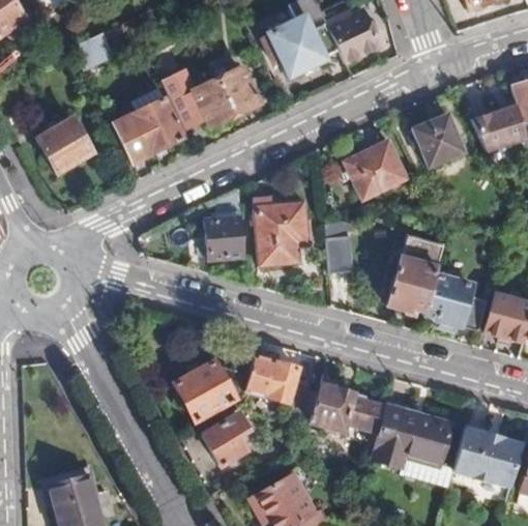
[(0,0),(0,34),(24,19),(11,0),(0,0)]
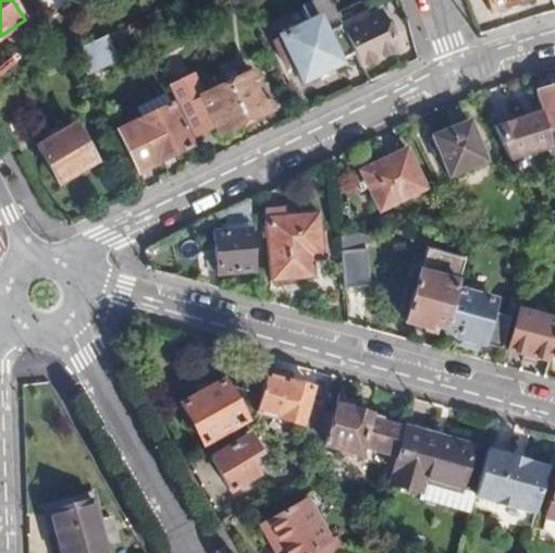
[(250,1),(249,0),(227,0),(232,9),(250,1)]
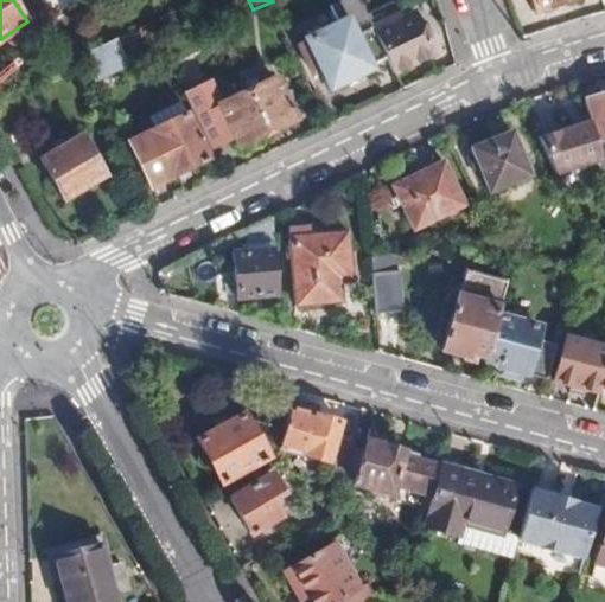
[(532,0),(535,10),(556,4),(570,0),(532,0)]
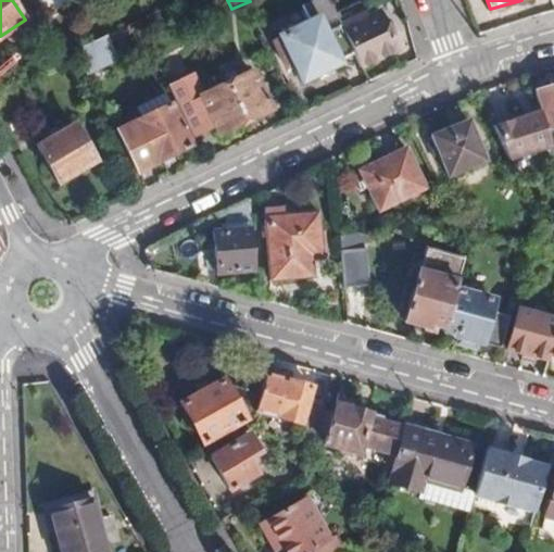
[(359,51),(366,67),(381,60),(400,51),(380,13),(372,17),(368,12),(344,22),(359,51)]
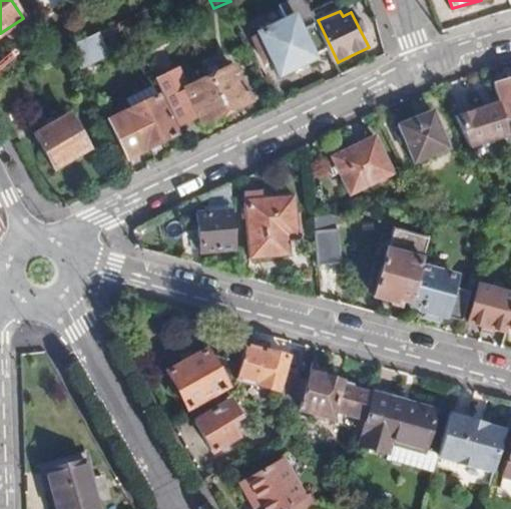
[(331,47),(318,20),(301,28),(294,17),(253,35),(266,61),(273,58),(280,72),(305,59),(331,47)]
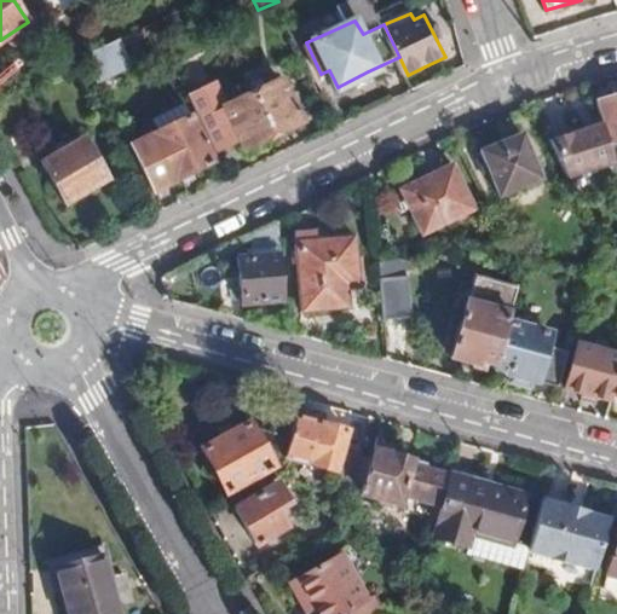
[(122,40),(90,56),(103,82),(134,68),(122,40)]
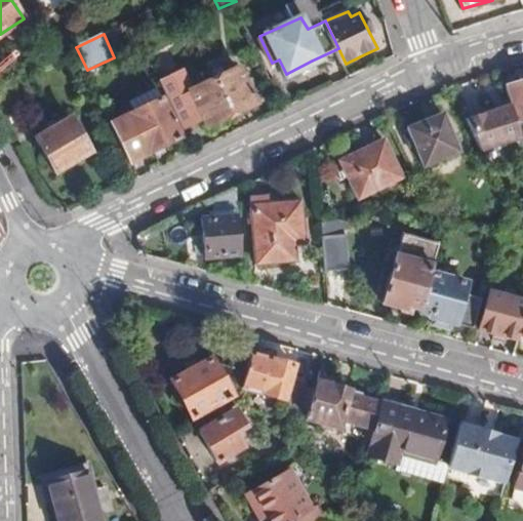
[(183,72),(162,81),(184,127),(205,118),(209,124),(237,112),(255,105),(239,69),(192,89),(183,72)]
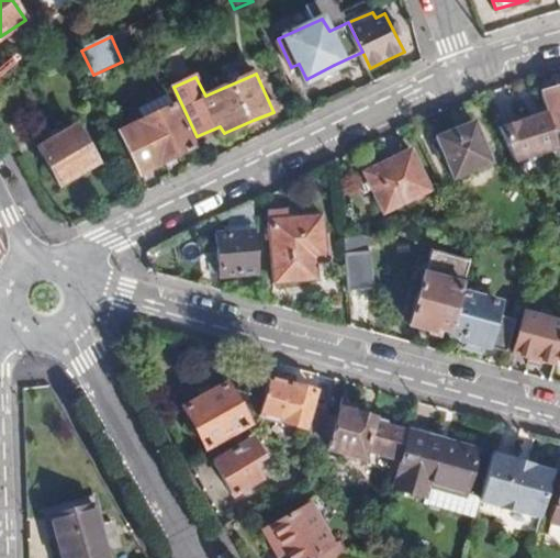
[(541,91),(547,108),(553,126),(559,123),(559,85),(541,91)]
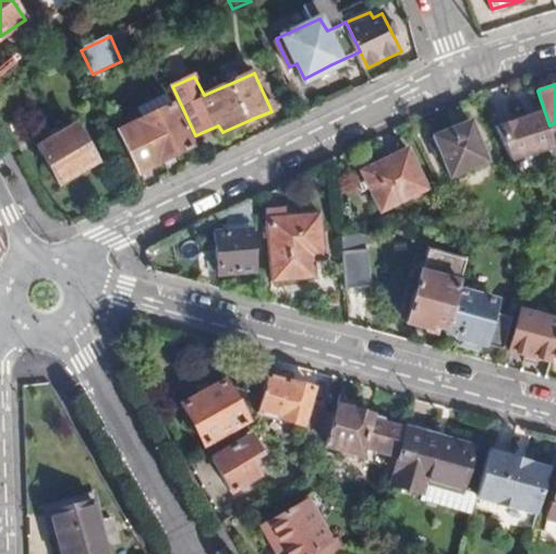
[(144,120),(173,107),(168,95),(139,108),(144,120)]
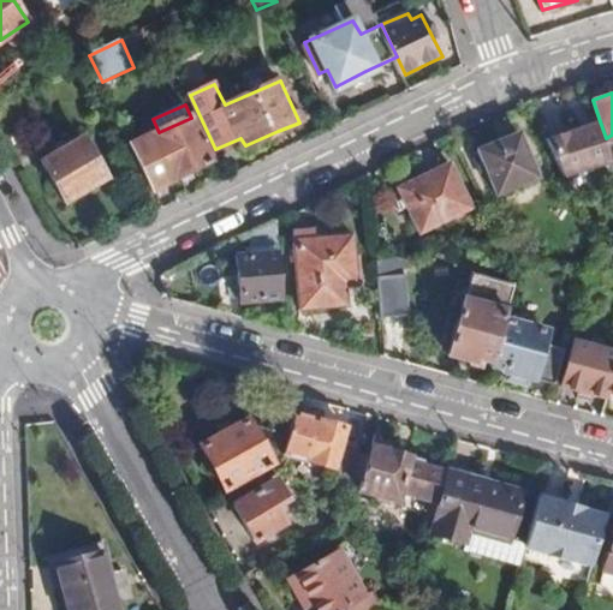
[(132,144),(154,189),(184,175),(212,162),(191,118),(159,132),(132,144)]
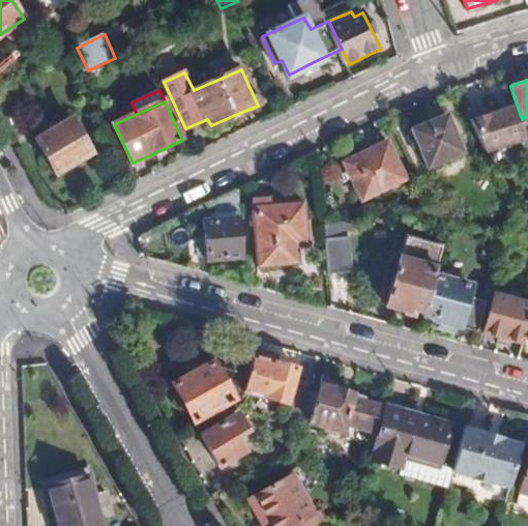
[(473,118),(489,151),(527,138),(527,135),(522,119),(516,101),(495,110),(473,118)]
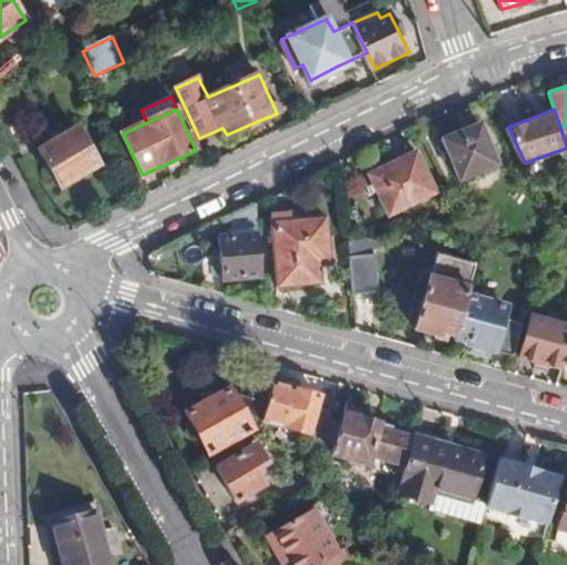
[(499,164),(481,122),(463,131),(445,139),(463,180),(499,164)]
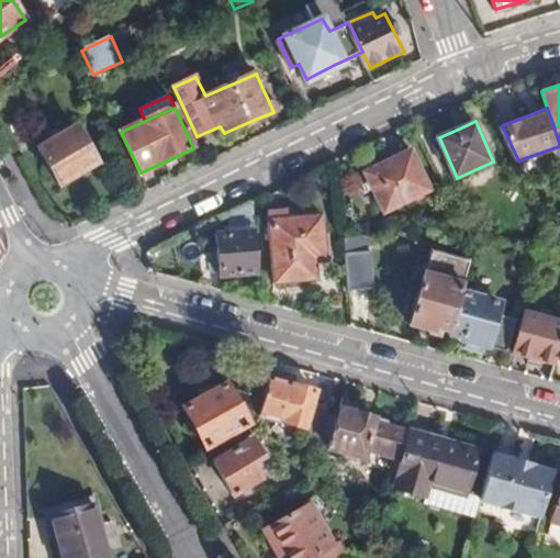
[(100,165),(78,127),(38,151),(60,188),(100,165)]
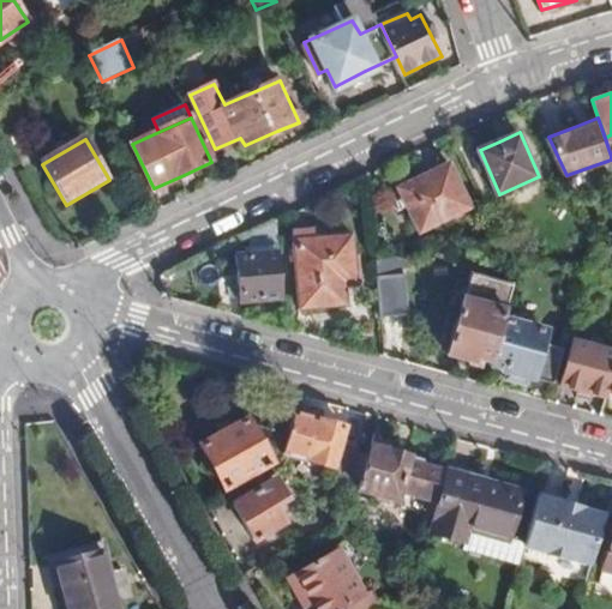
[(467,205),(449,163),(423,175),(399,186),(418,228),(467,205)]
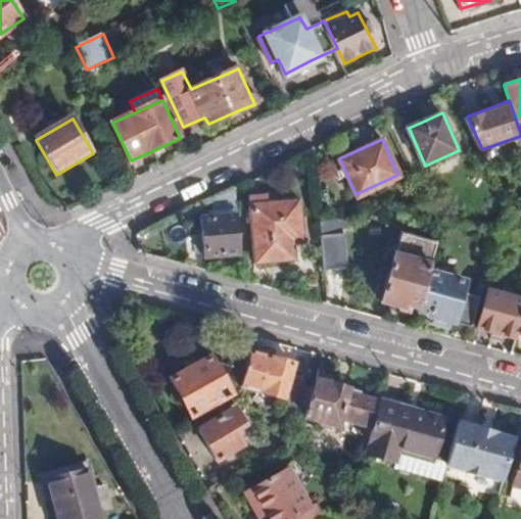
[(268,202),(248,204),(253,263),(274,261),(293,258),(291,245),(305,243),(302,217),(299,217),(296,199),(268,202)]
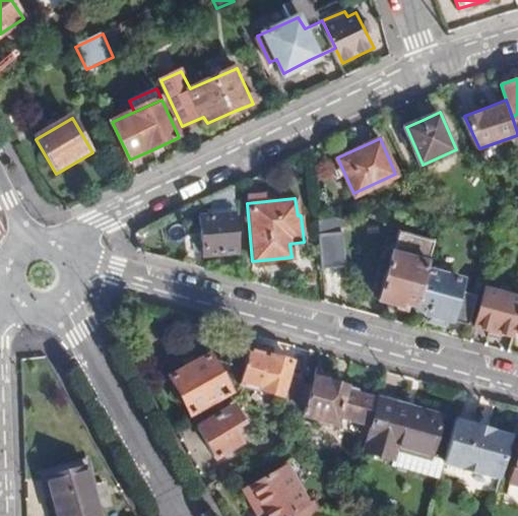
[(233,212),(199,215),(202,253),(236,249),(233,212)]
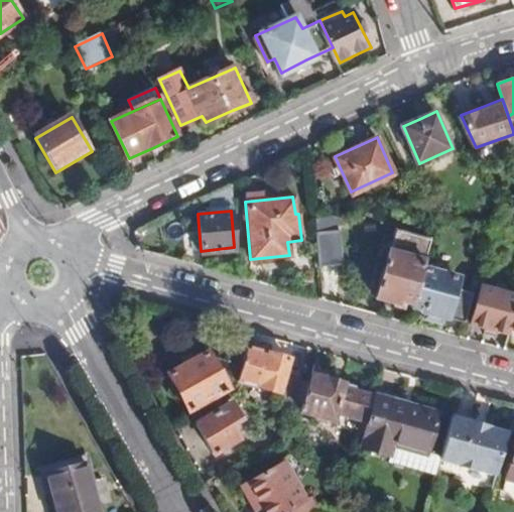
[(337,215),(316,218),(322,265),(343,263),(337,215)]
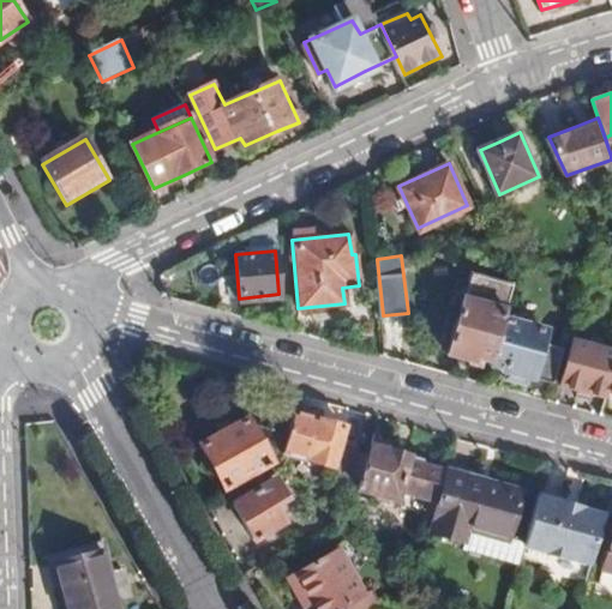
[(478,356),(495,361),(507,319),(509,309),(515,287),(474,276),(467,300),(465,300),(450,354),(462,357),(475,361),(478,356)]
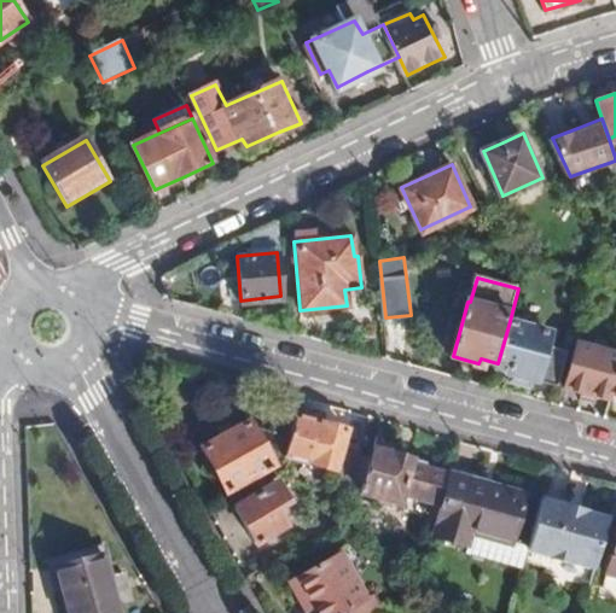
[(510,321),(498,363),(515,368),(513,377),(526,380),(532,381),(535,374),(562,380),(570,348),(548,342),(550,330),(510,321)]
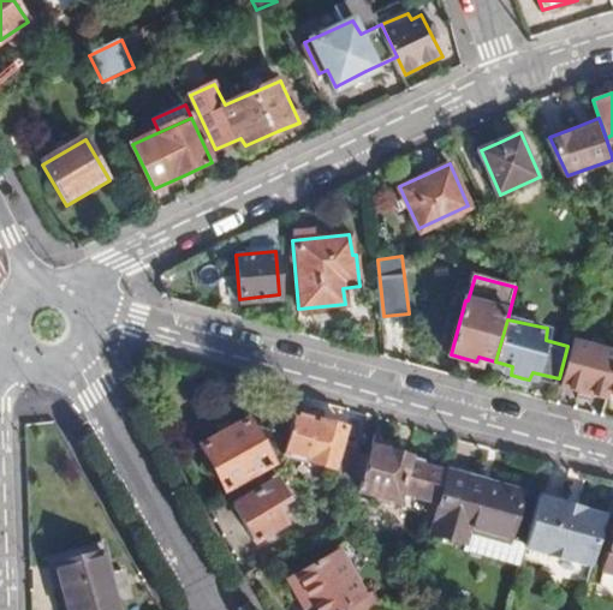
[(587,390),(608,396),(612,381),(612,341),(606,340),(607,333),(596,329),(594,336),(577,333),(564,386),(587,390)]
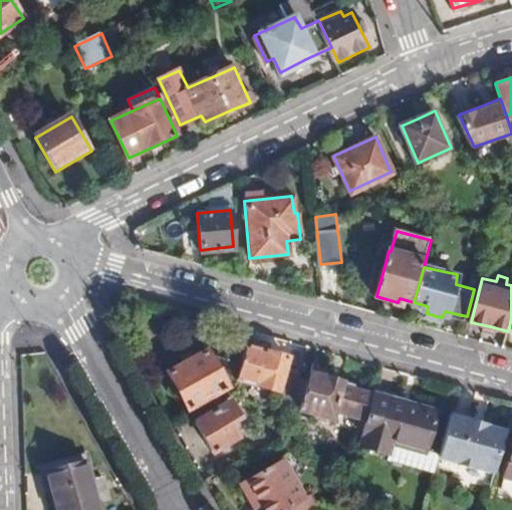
[(249,331),(233,326),(225,357),(241,361),(246,345),(249,331)]
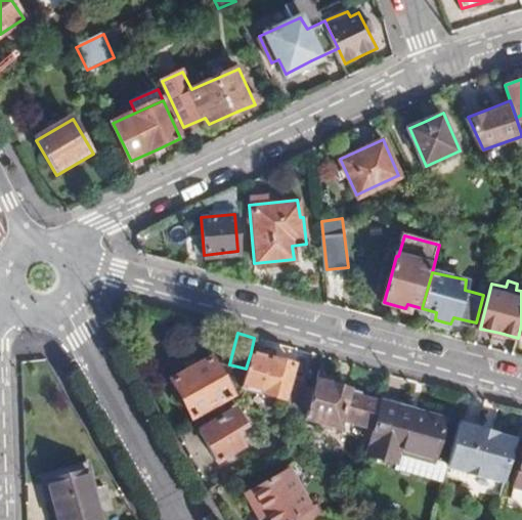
[(246,369),(242,385),(285,399),(280,417),(296,419),(303,390),(288,385),(293,364),(274,358),(251,352),(246,369)]
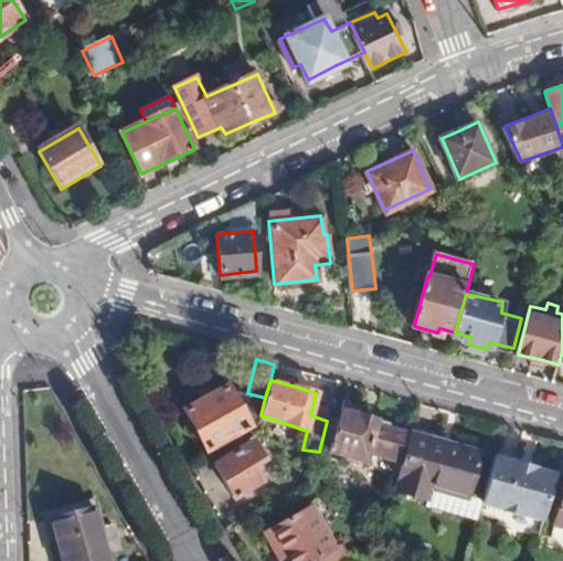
[(251,423),(227,382),(186,406),(208,446),(251,423)]
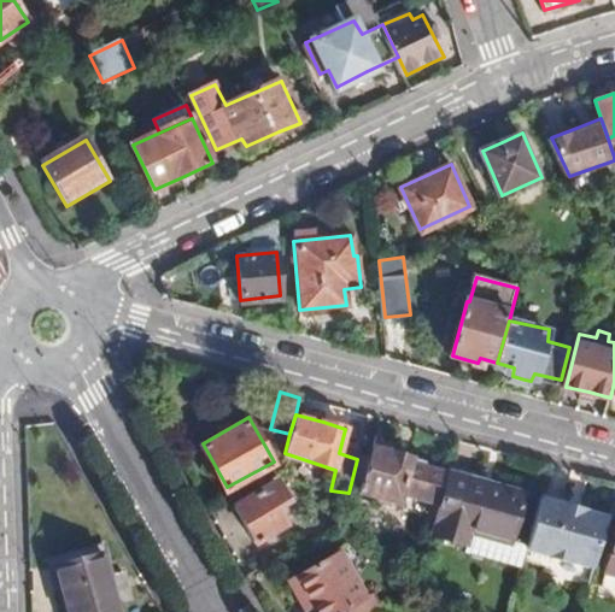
[(447,474),(447,471),(426,466),(427,460),(403,454),(372,447),(362,494),(399,504),(402,495),(403,489),(419,493),(416,499),(416,501),(438,506),(447,474)]
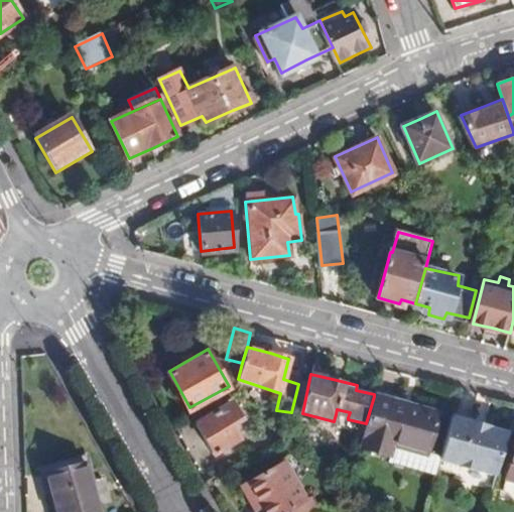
[(405,398),(376,390),(374,394),(374,396),(404,404),(405,398)]
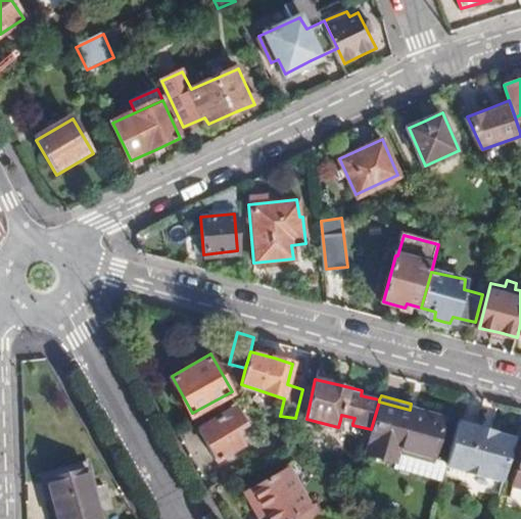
[(371,429),(364,456),(395,463),(397,453),(433,462),(445,419),(426,414),(410,410),(379,402),(371,429)]
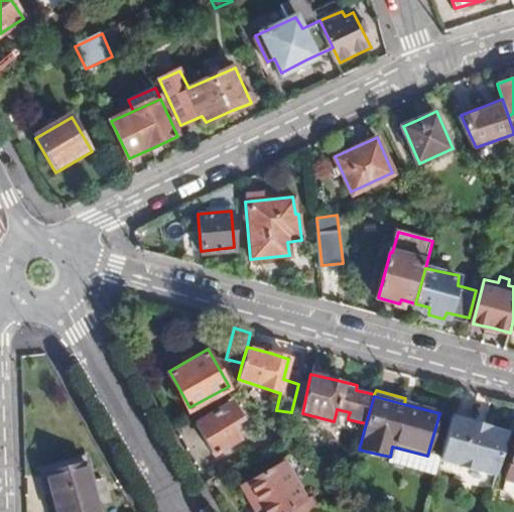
[(241,420),(231,403),(195,422),(213,455),(238,440),(230,427),(241,420)]
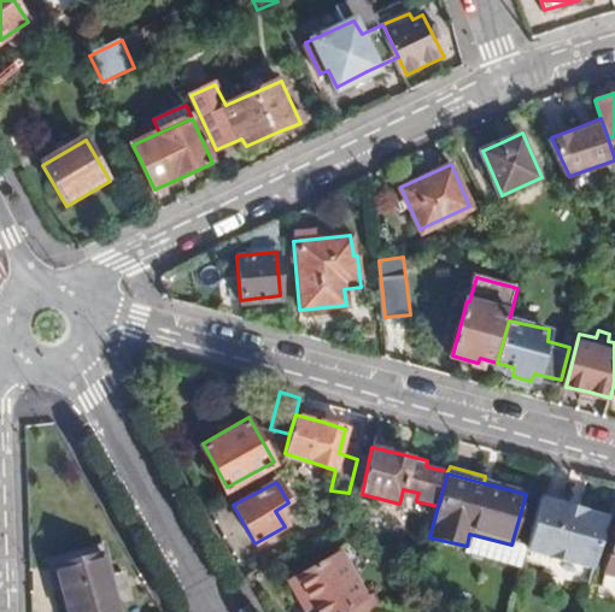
[(540,500),(527,549),(593,568),(608,518),(575,510),(540,500)]
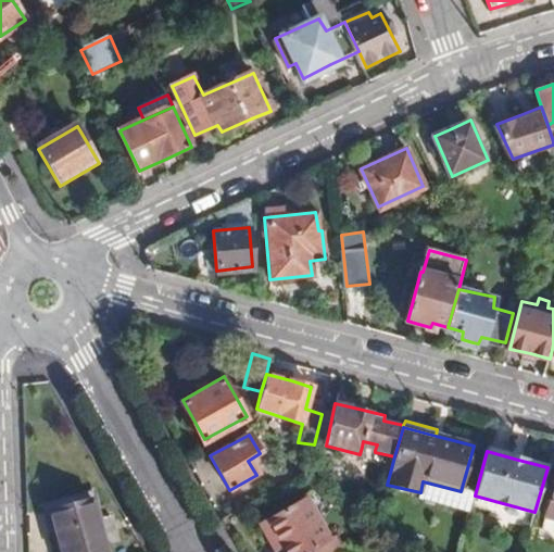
[(298,551),(299,551),(298,551),(343,551),(335,535),(330,537),(306,494),(266,518),(278,540),(282,538),(289,551),(298,551)]
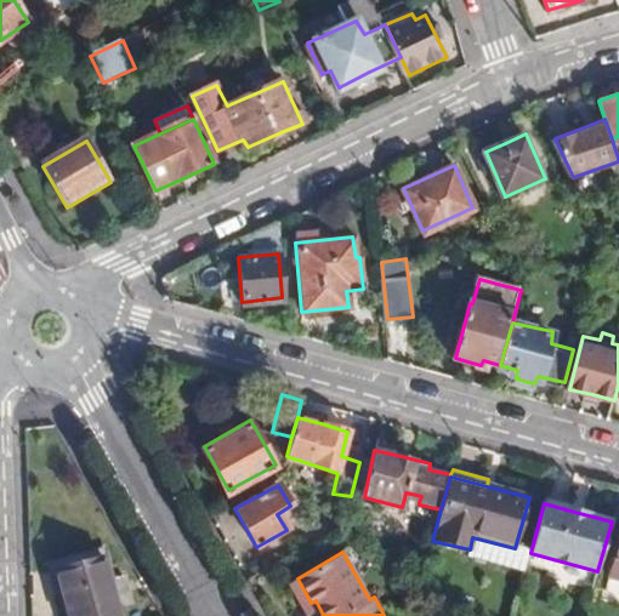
[(117,615),(102,554),(55,565),(67,615),(117,615)]
